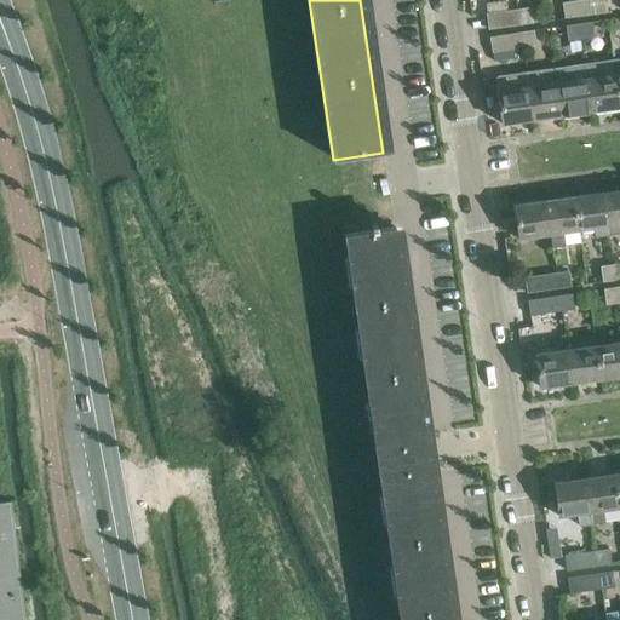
[(579,0),(574,1),(577,17),(591,15),(589,0),(579,0)]
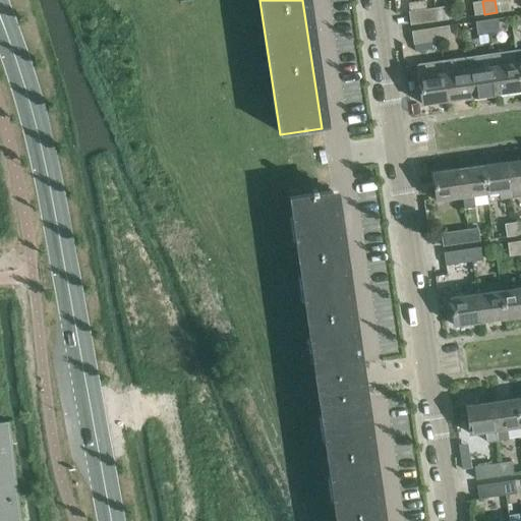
[(484,14),(482,1),(472,2),(474,15),(484,14)]
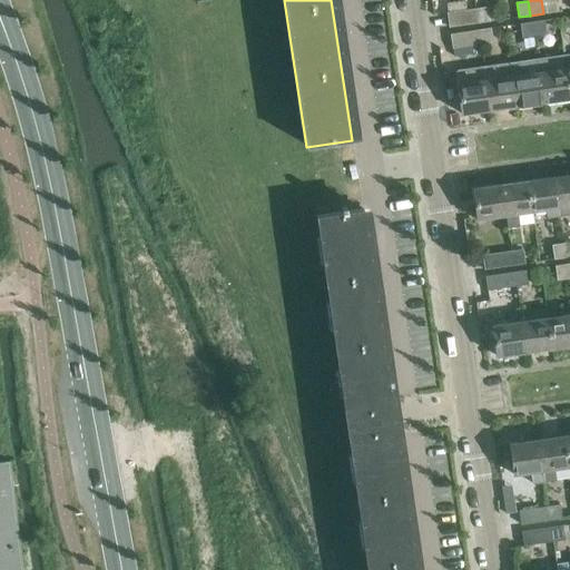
[(474,9),(477,22),(490,21),(488,7),(474,9)]
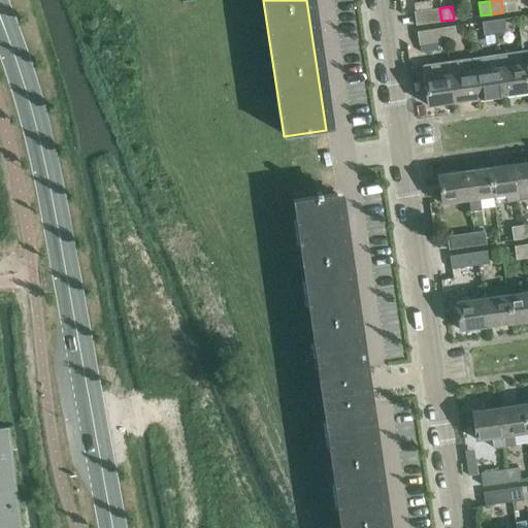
[(441,21),(439,8),(415,12),(417,25),(441,21)]
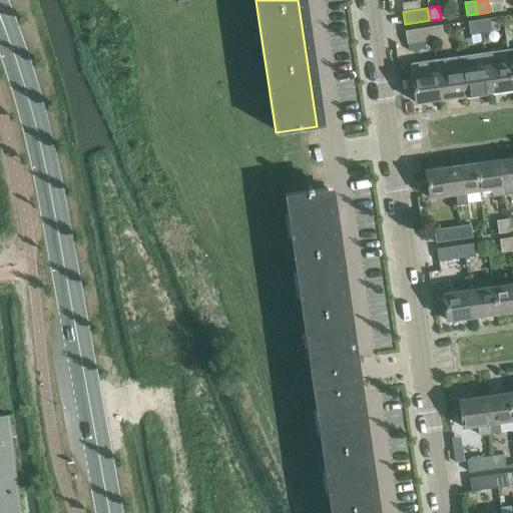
[(478,19),(479,32),(491,30),(490,18),(478,19)]
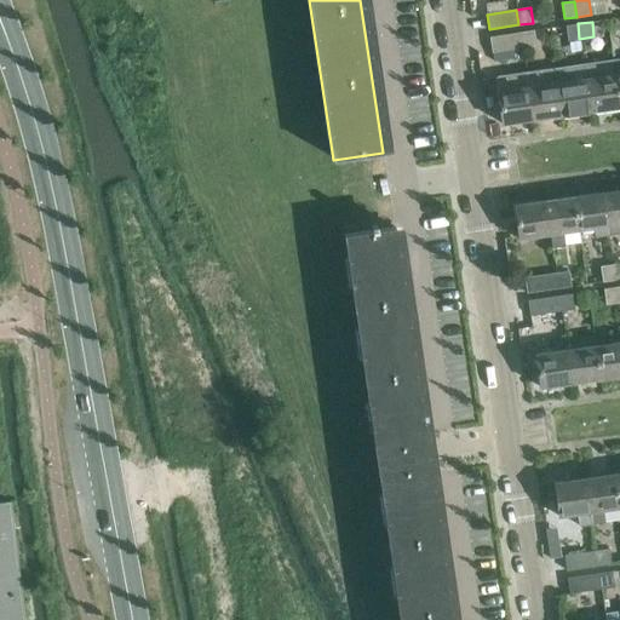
[(579,39),(578,23),(566,26),(568,41),(579,39)]
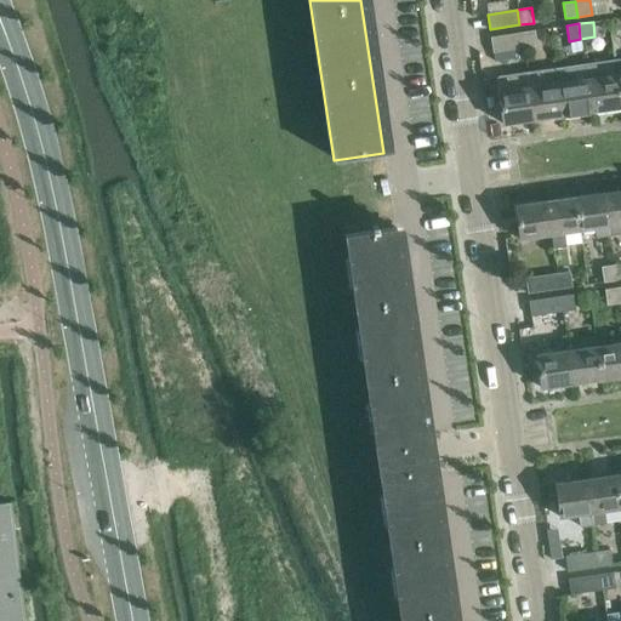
[(520,33),(523,47),(537,45),(535,30),(520,33)]
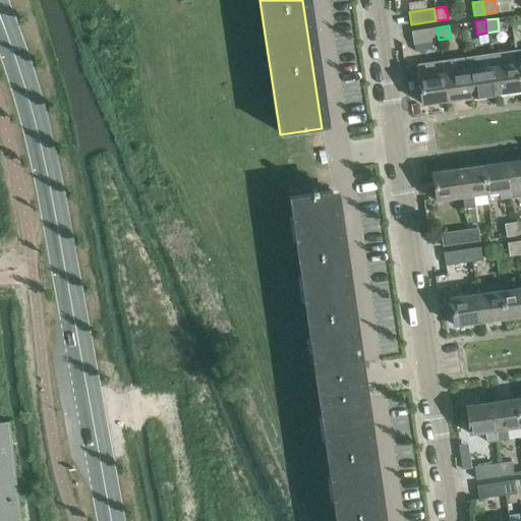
[(439,40),(437,27),(411,31),(413,44),(439,40)]
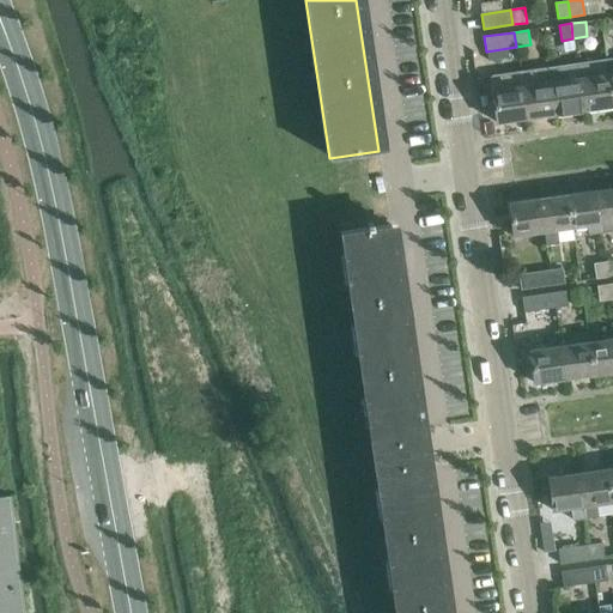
[(576,62),(583,111),(612,108),(607,74),(605,59),(576,62)]
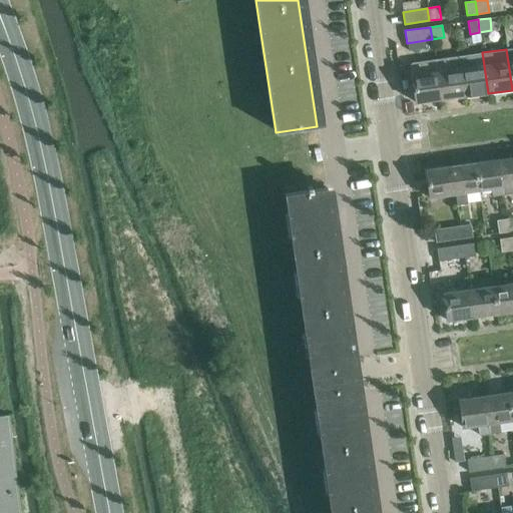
[(458,56),(464,96),(488,93),(482,52),(458,56)]
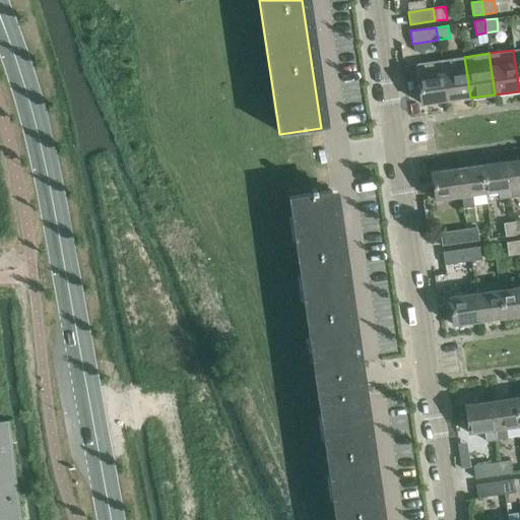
[(453,58),(442,60),(441,60),(446,102),(470,98),(464,57),(453,58)]
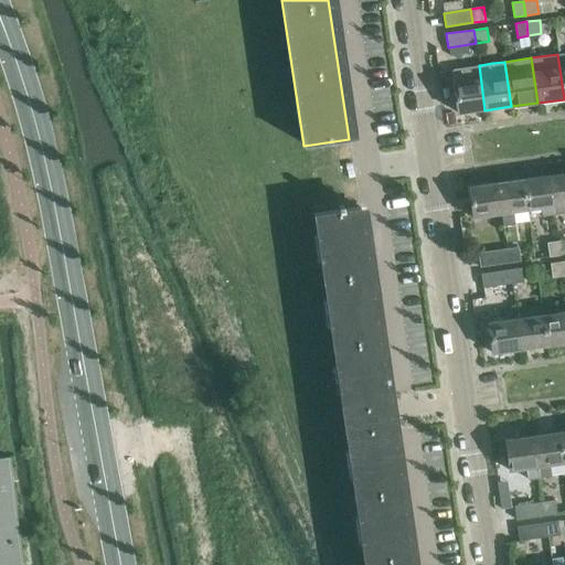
[(456,115),(483,110),(484,110),(479,65),(454,70),(450,74),(456,115)]
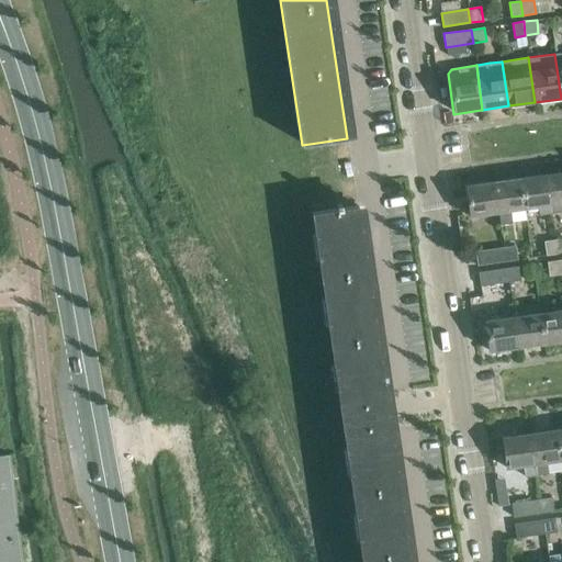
[(561,212),(561,172),(544,176),(550,213),(561,212)]
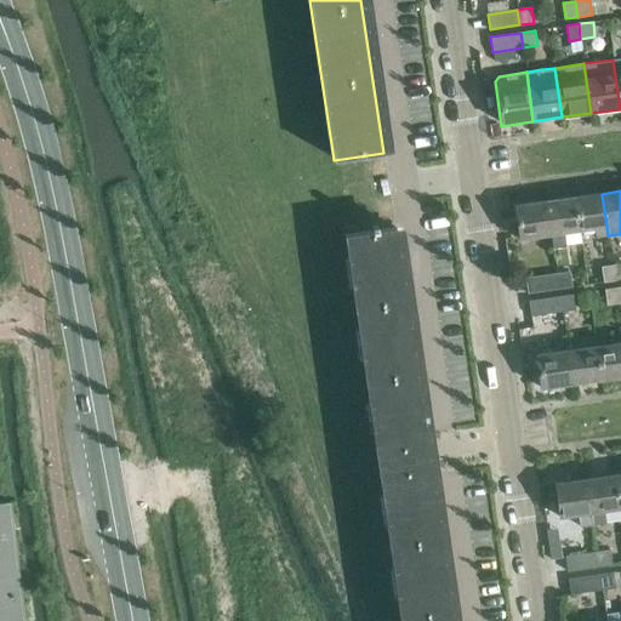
[(573,198),(577,232),(594,229),(596,238),(608,235),(602,194),(573,198)]
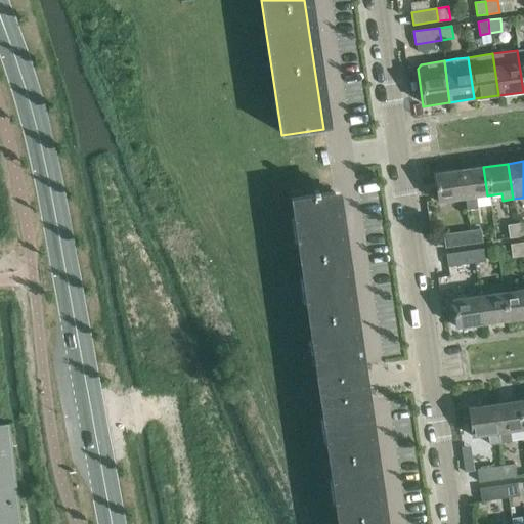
[(459,171),(463,199),(464,210),(478,208),(476,197),(487,195),(483,167),(459,171)]
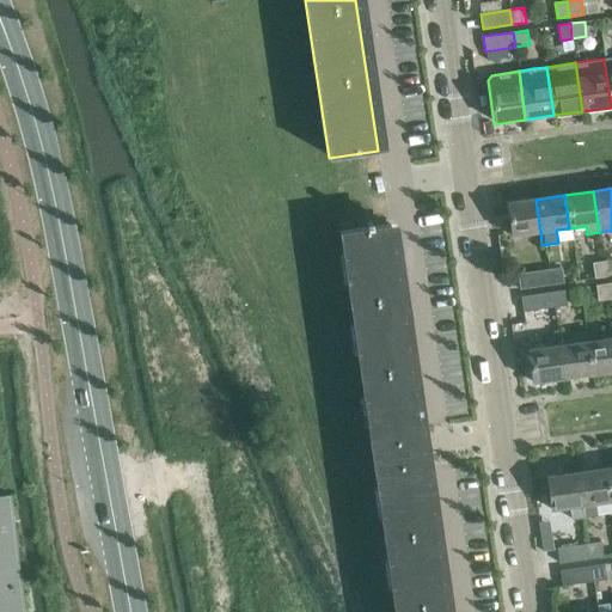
[(510,237),(540,232),(536,200),(506,203),(510,237)]
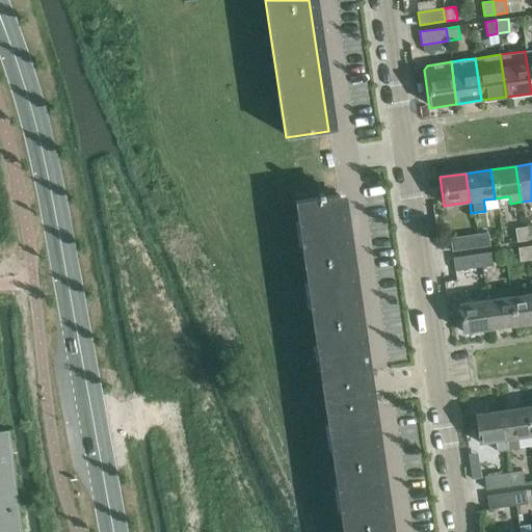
[(295,202),(342,531),(386,531),(338,195),(322,197),(322,193),(318,194),(318,198),(295,202)]
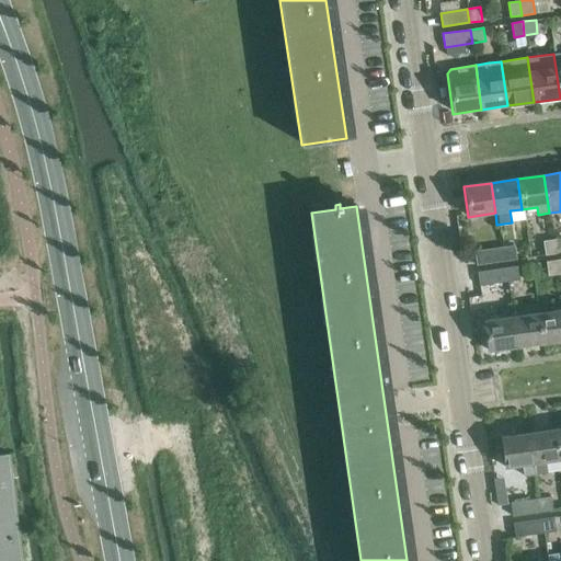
[(556,253),(553,239),(544,241),(546,255),(556,253)]
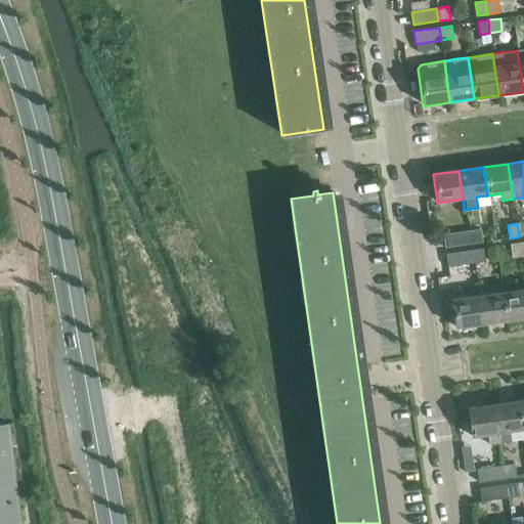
[(469,230),(471,244),(483,242),(481,229),(469,230)]
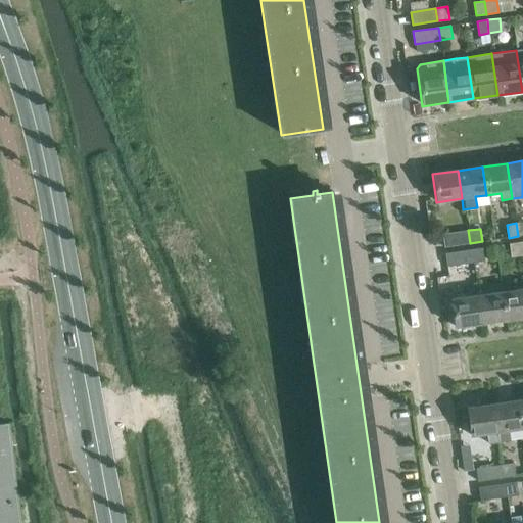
[(470,243),(468,230),(442,234),(444,247),(470,243)]
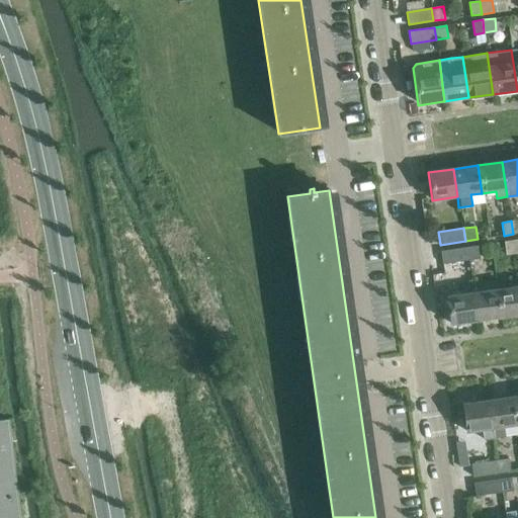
[(516,253),(514,240),(504,241),(506,254),(516,253)]
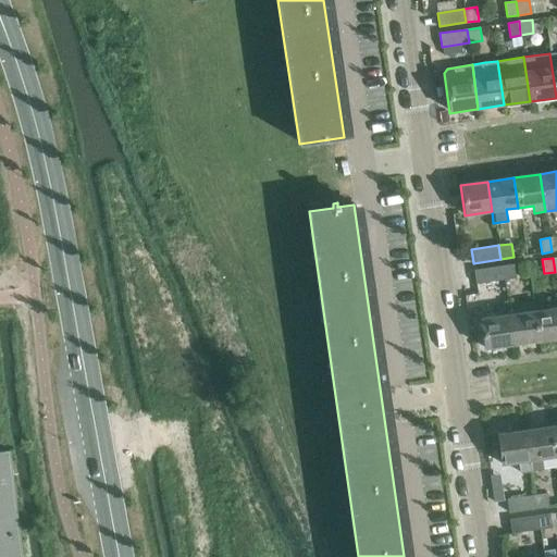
[(500,265),(503,280),(516,277),(514,263),(500,265)]
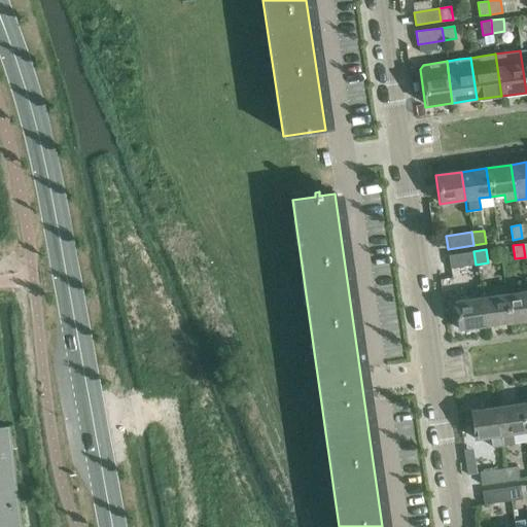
[(476,265),(473,251),(449,255),(451,268),(476,265)]
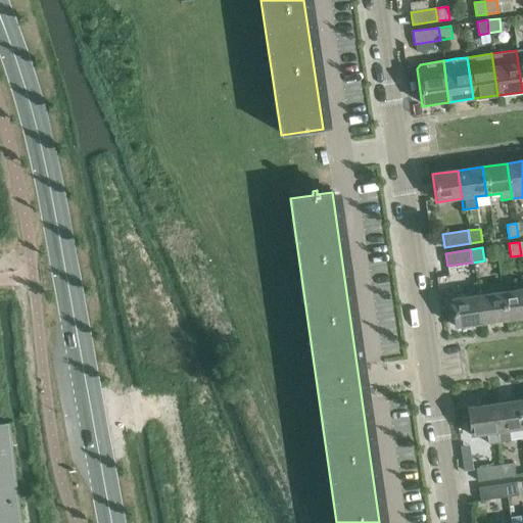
[(522,288),(502,292),(506,320),(522,317),(522,288)]
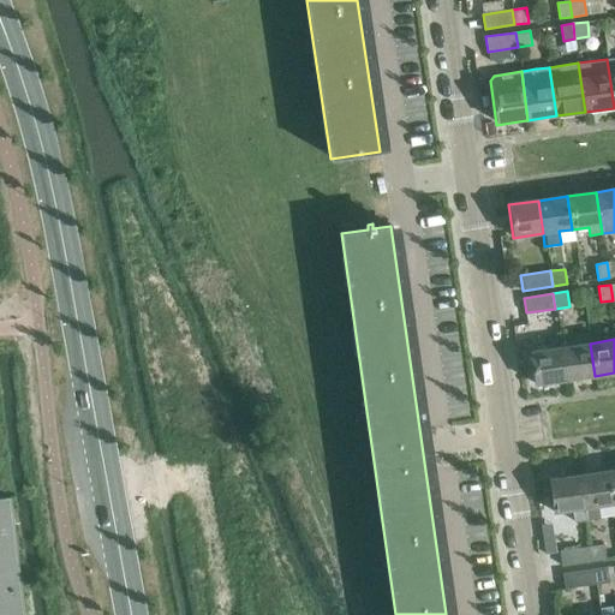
[(561,347),(566,380),(595,376),(590,344),(561,347)]
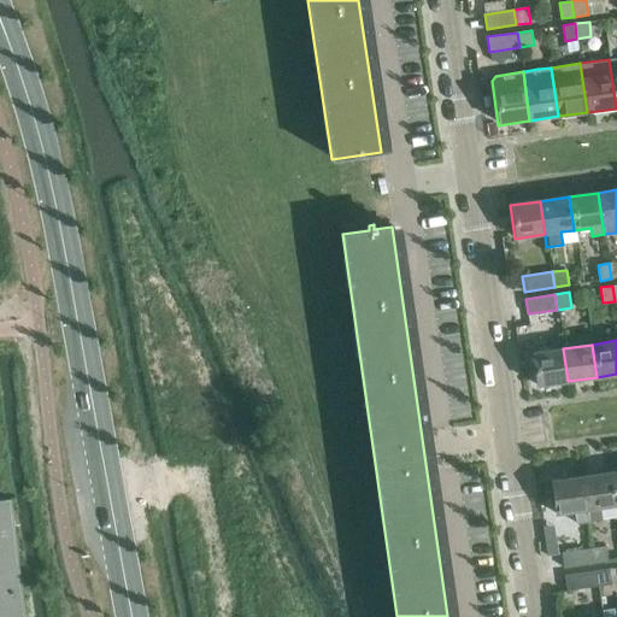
[(536,386),(566,381),(568,381),(563,348),(532,353),(536,386)]
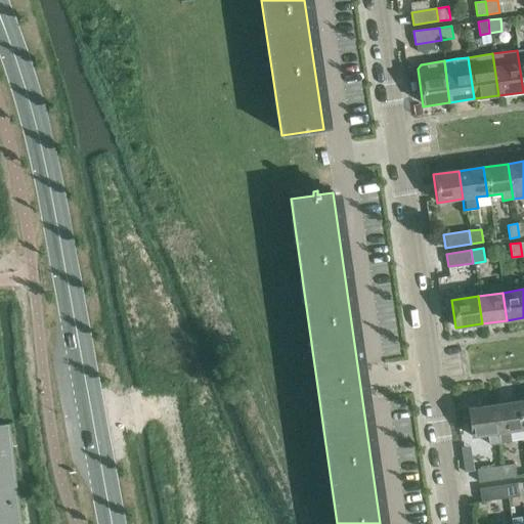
[(512,441),(510,431),(523,429),(519,401),(494,404),(497,432),(498,432),(500,443),(512,441)]
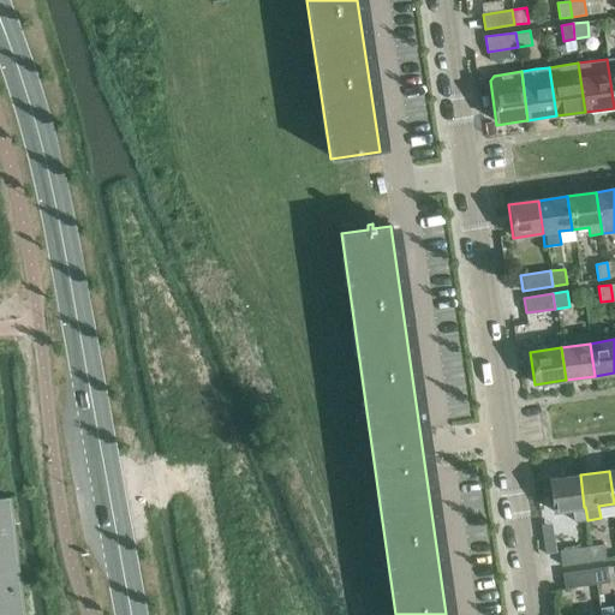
[(553,512),(579,508),(584,507),(580,475),(549,479),(553,512)]
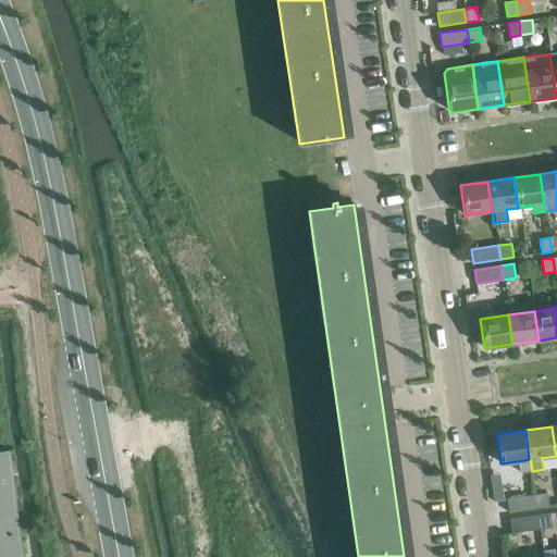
[(0,556),(21,556),(10,452),(0,452),(0,556)]
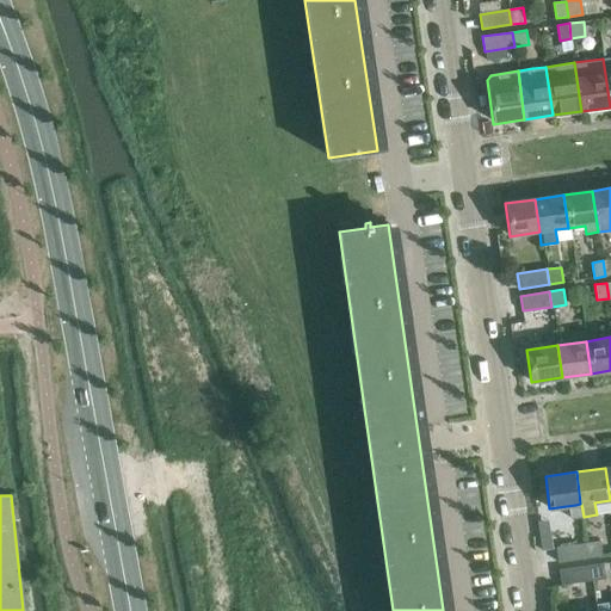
[(586,543),(588,557),(603,555),(600,541),(586,543)]
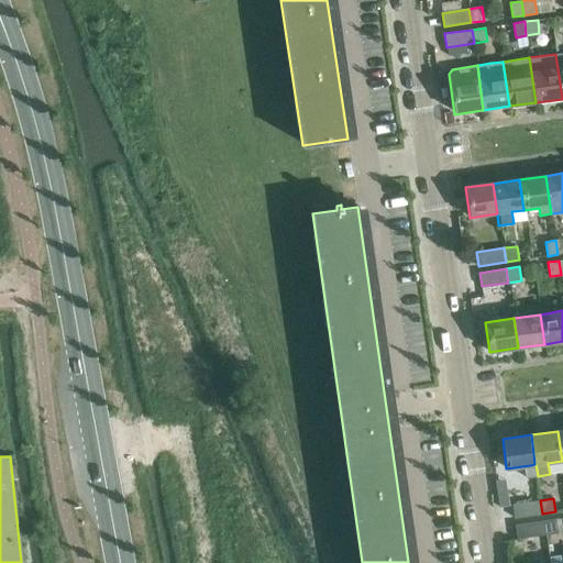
[(542,514),(540,500),(512,504),(515,518),(542,514)]
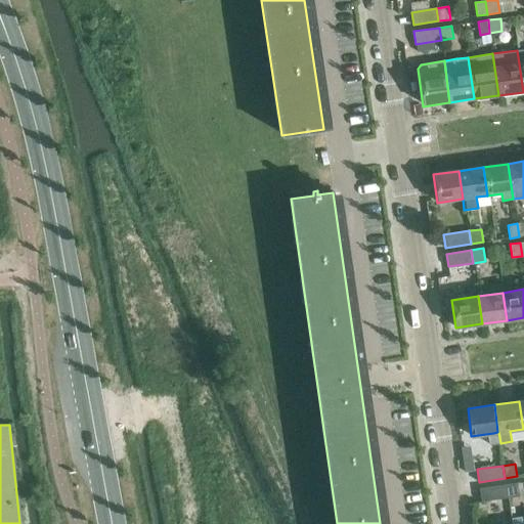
[(506,484),(507,497),(519,495),(517,483),(506,484)]
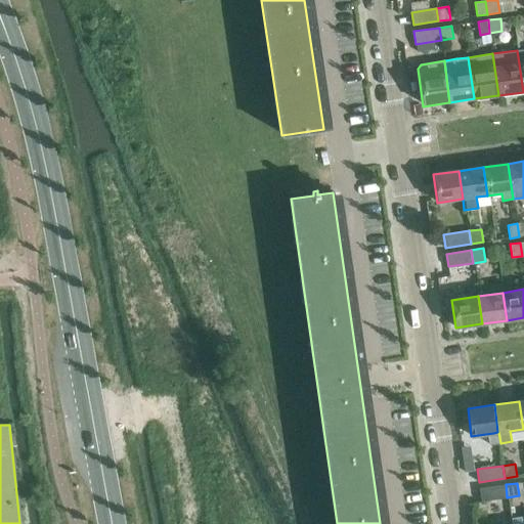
[(507,497),(506,484),(480,488),(482,501),(507,497)]
